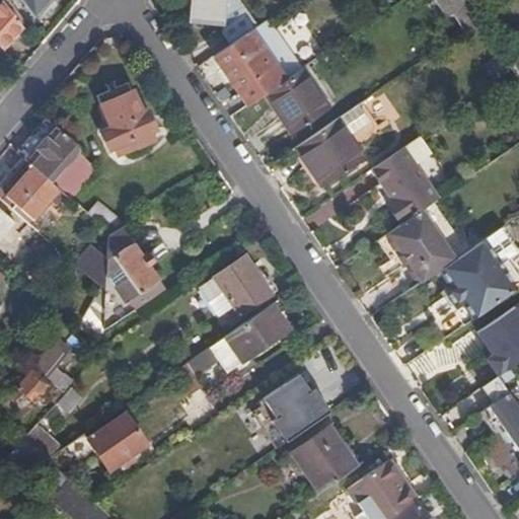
[(22,0),(33,15),(47,0),(22,0)]
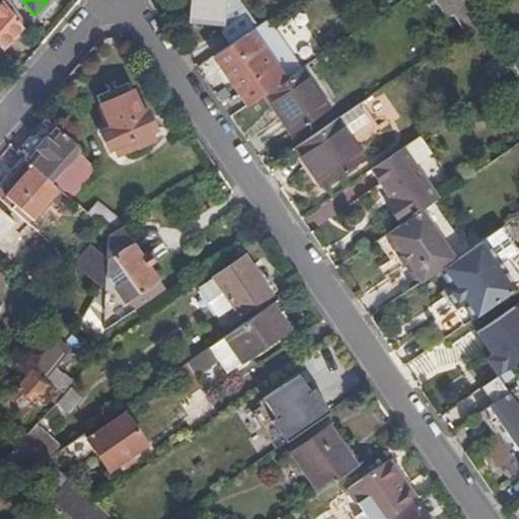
[(257,25),(240,0),(193,0),(192,22),(223,24),(222,32),(230,44),(252,29),(257,25)]
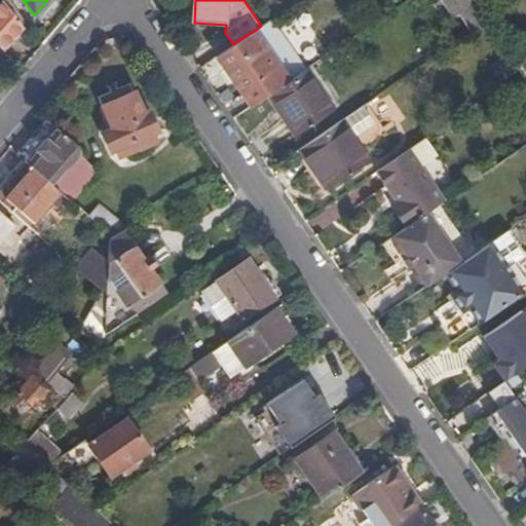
[(462,12),(453,0),(444,0),(444,1),(455,17),(462,12)]
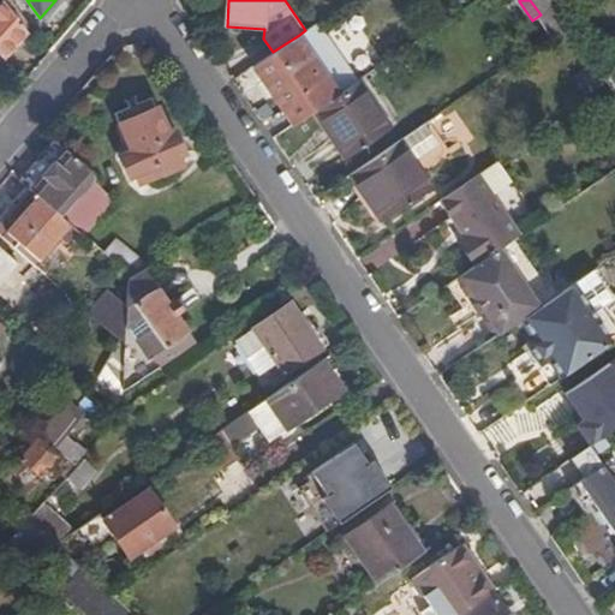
[(530,0),(541,15),(554,35),(568,27),(561,17),(549,0),(530,0)]
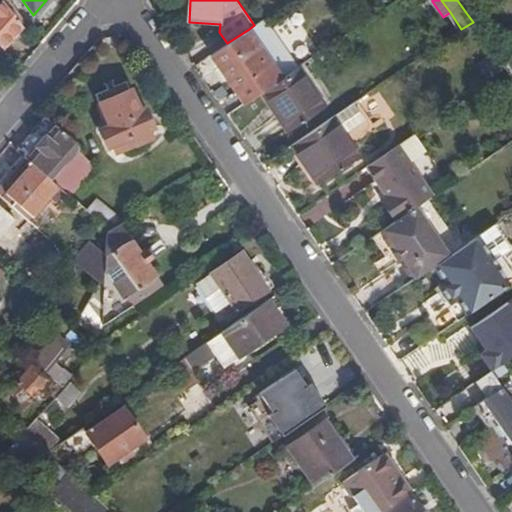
[(1,3),(0,4),(0,42),(5,47),(21,29),(1,3)]
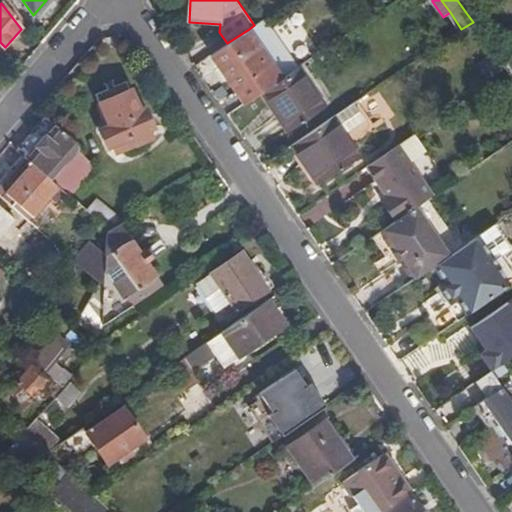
[(267,89),(283,78),(249,29),(227,43),(210,55),(245,104),(267,89)]
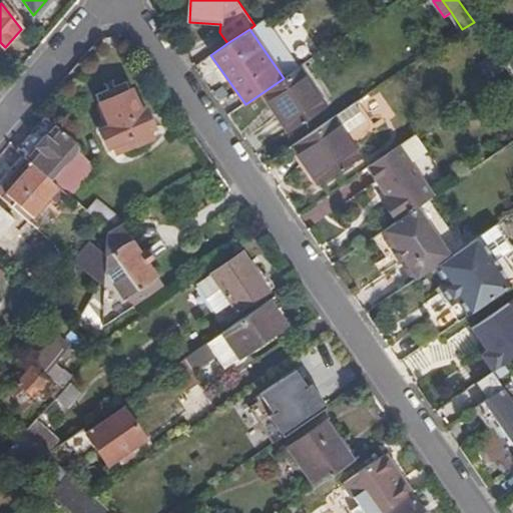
[(313,36),(304,43),(313,58),(324,51),(313,36)]
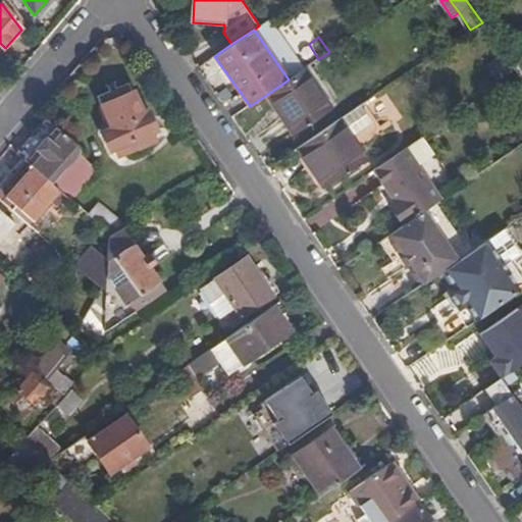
[(288,58),(298,73),(304,68),(318,59),(309,44),(288,58)]
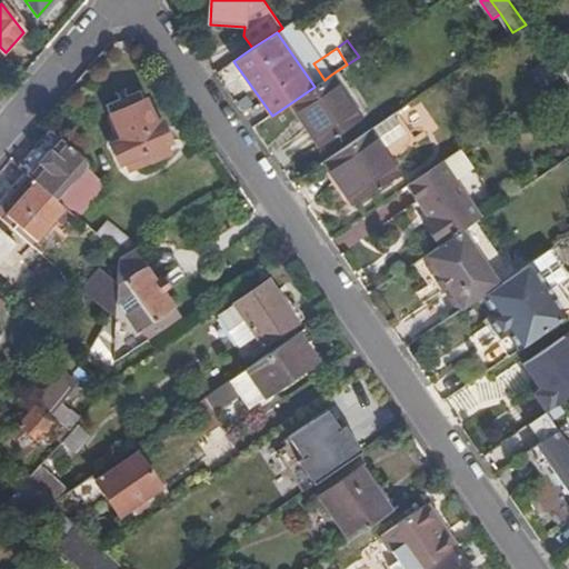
[(315,87),(297,99),(326,143),(362,118),(331,75),(325,80),(315,87)]
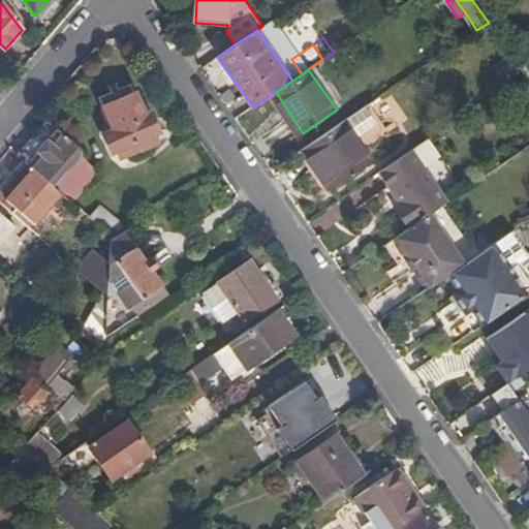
[(134,93),(102,106),(112,129),(102,134),(111,152),(136,142),(138,148),(141,149),(154,143),(155,139),(153,133),(158,132),(150,114),(145,115),(134,93)]
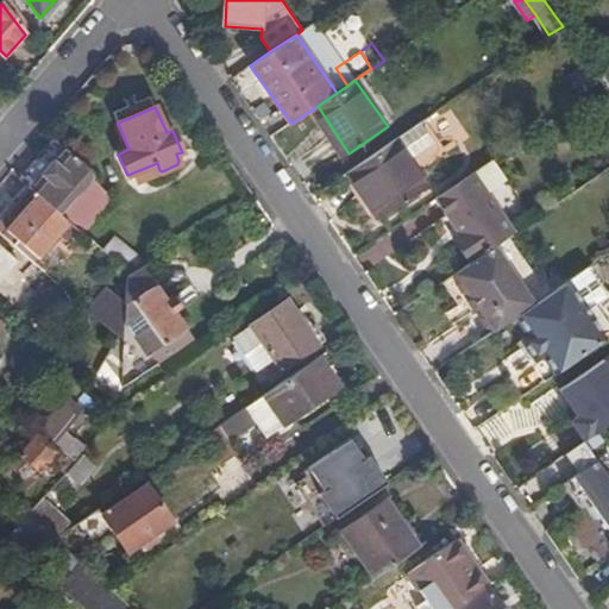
[(424,120),(347,171),(380,219),(428,186),(419,171),(446,152),(424,120)]
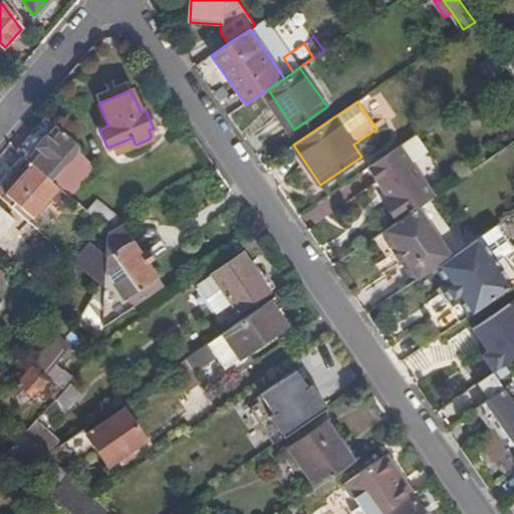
[(15,150),(24,158),(50,180),(77,150),(77,144),(45,116),(15,150)]
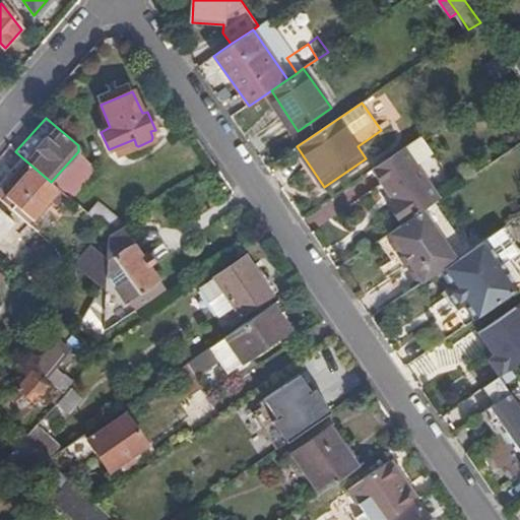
[(419,136),(402,148),(415,167),(432,155),(419,136)]
